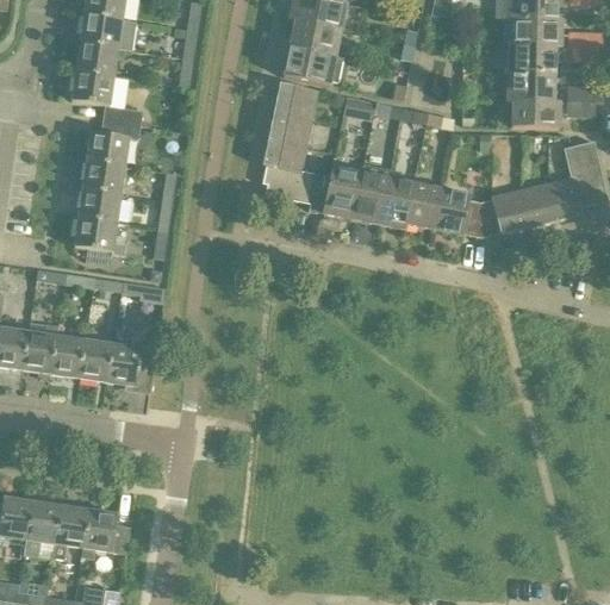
[(86,0),(85,12),(123,18),(125,0),(86,0)]
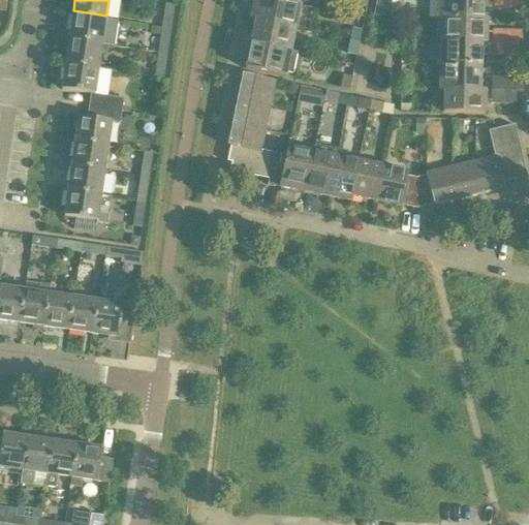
[(162,24),(172,25),(175,2),(165,0),(162,24)]
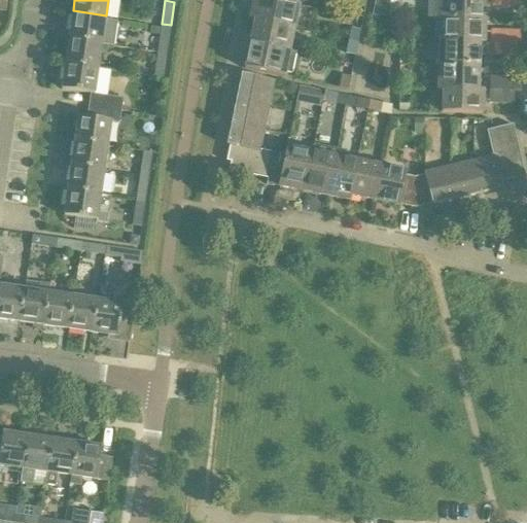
[(294,2),(284,0),(251,0),(250,12),(294,23),(300,1),(294,0),(294,2)]
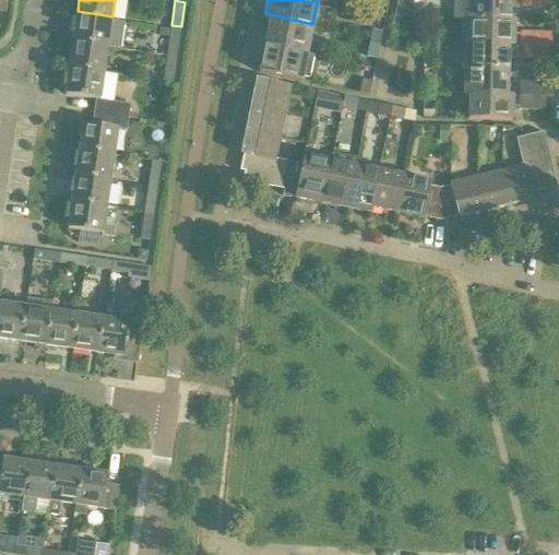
[(400,0),(400,10),(415,10),(416,0),(400,0)]
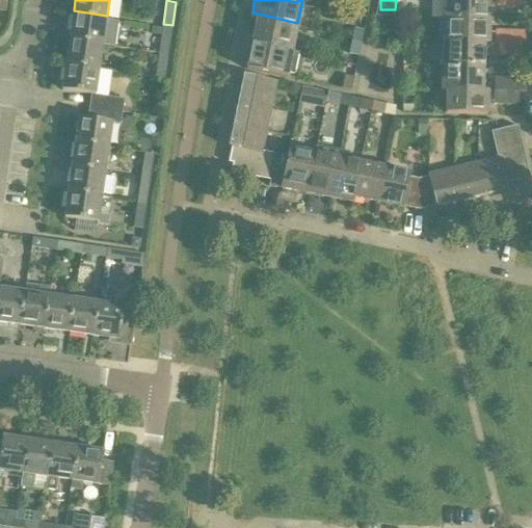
[(443,0),(443,17),(448,18),(448,16),(484,17),(484,16),(485,1),(496,1),(496,5),(526,5),(525,0),(443,0)]
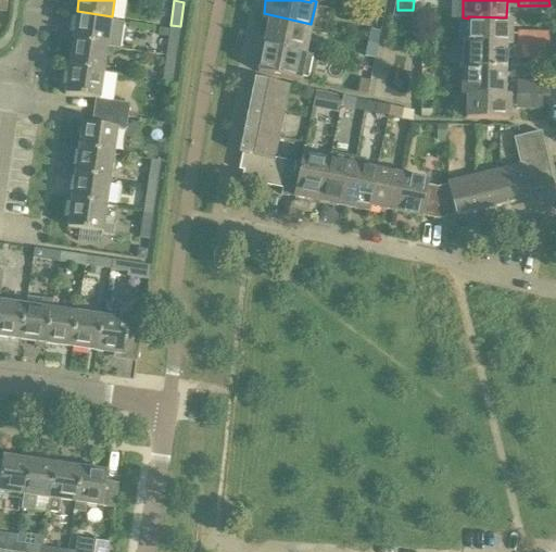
[(77,11),(73,38),(108,42),(108,44),(119,46),(124,20),(111,19),(112,16),(77,11)]
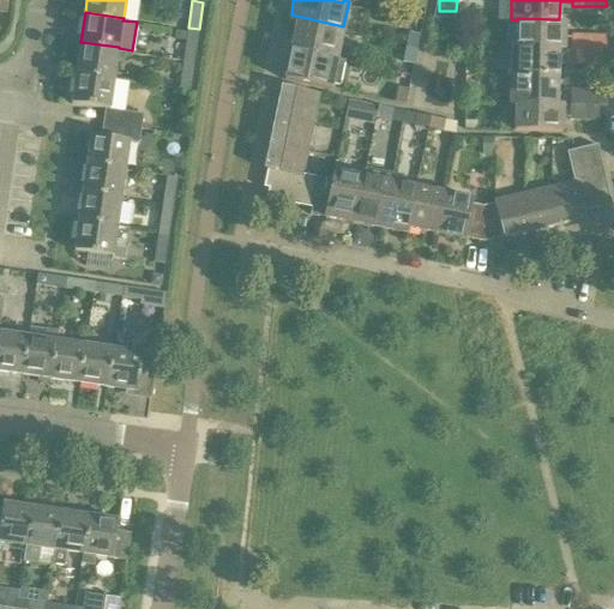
[(343,26),(292,14),(290,18),(296,19),(290,44),(337,55),(343,26)]
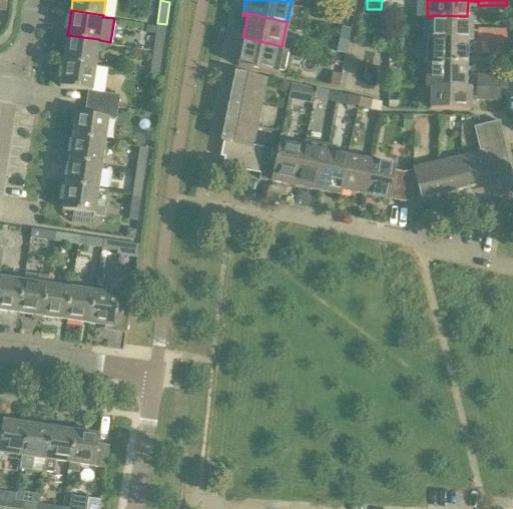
[(432,15),(432,17),(431,35),(431,36),(471,37),(471,38),(477,37),(477,38),(506,39),(506,27),(477,26),(477,28),(472,28),(472,15),(467,15),(467,16),(432,15)]
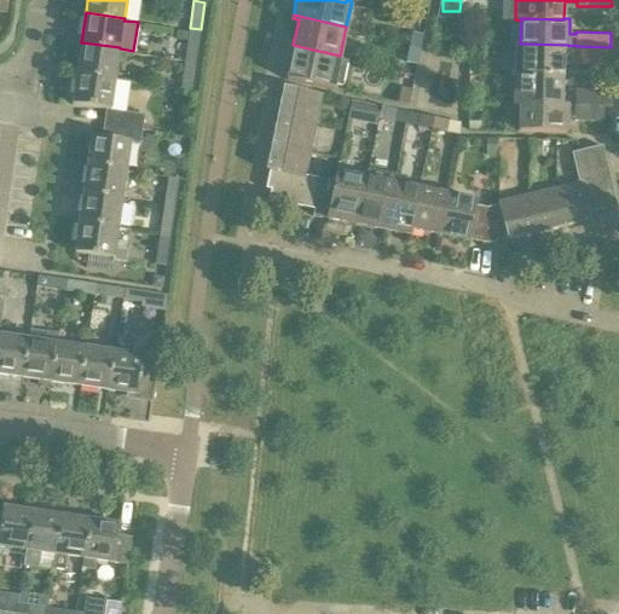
[(190,28),(190,29),(177,28),(175,36),(189,38),(185,57),(196,58),(201,29),(190,28)]
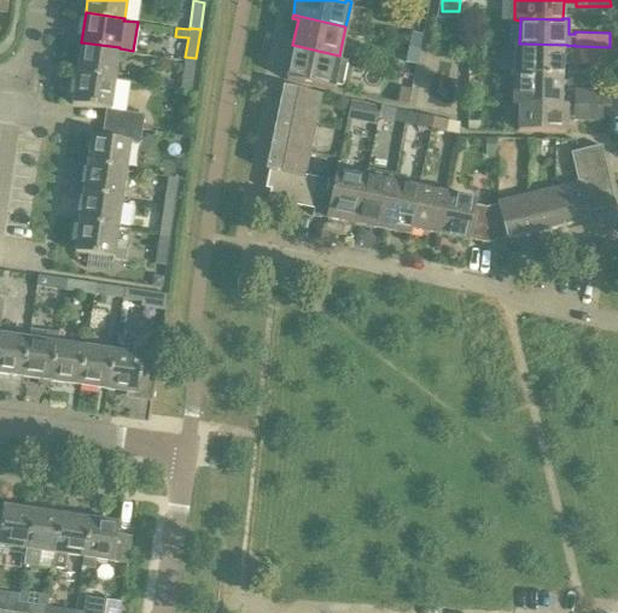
[(409,39),(409,44),(419,45),(423,31),(412,29),(409,39)]
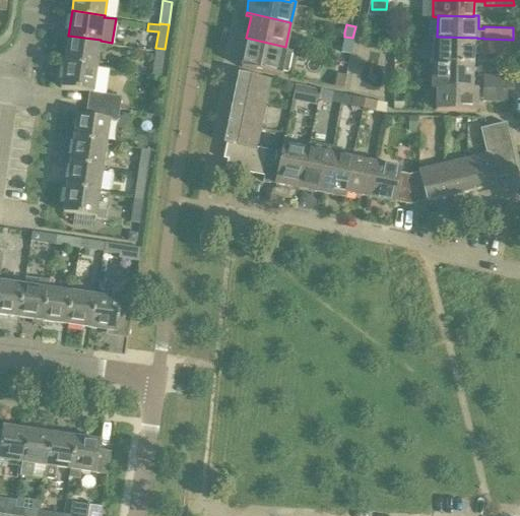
[(101,40),(68,36),(65,59),(98,63),(101,41),(101,40)]
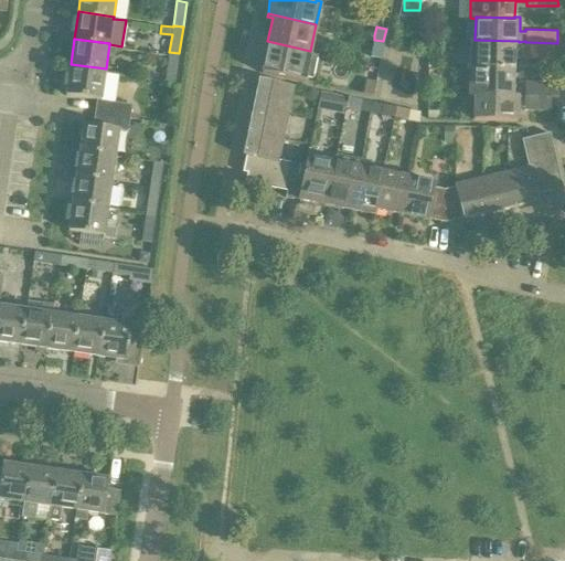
[(470,39),(469,65),(513,66),(513,55),(525,56),(556,56),(557,43),(525,42),(525,41),(519,42),(519,41),(475,40),(475,39),(470,39)]
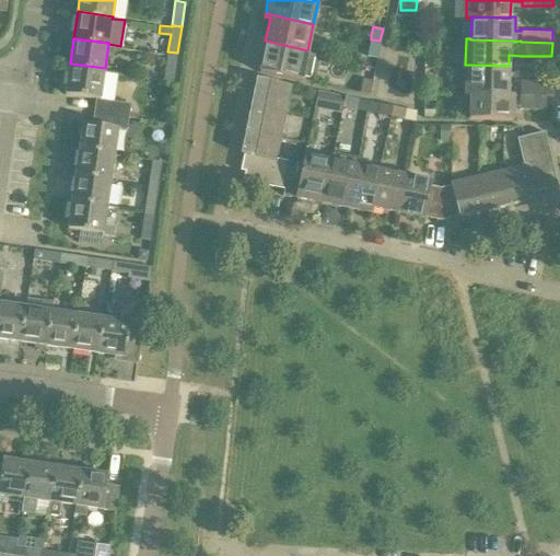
[(380,41),(371,39),(368,54),(376,56),(380,41)]
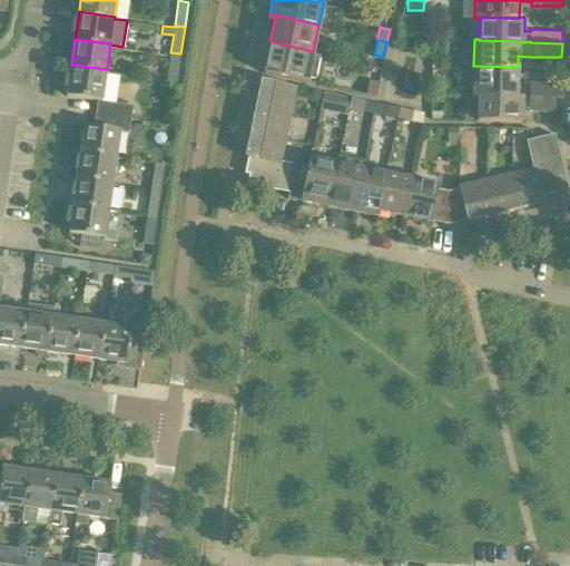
[(313,51),(269,41),(264,70),(321,81),(326,55),(313,51)]
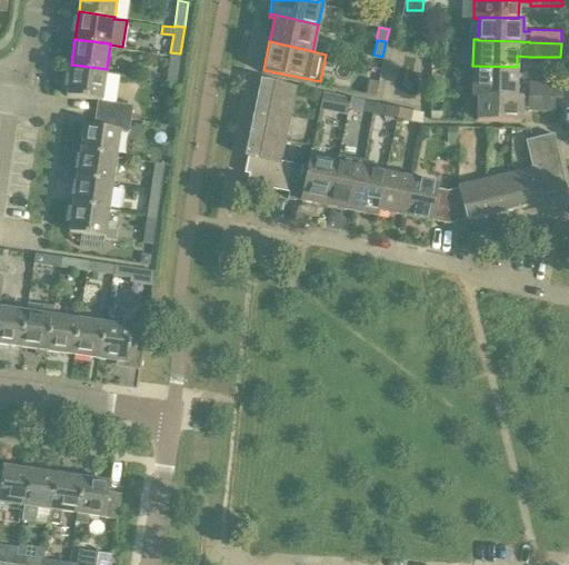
[(180,53),(170,52),(167,80),(176,81),(180,53)]
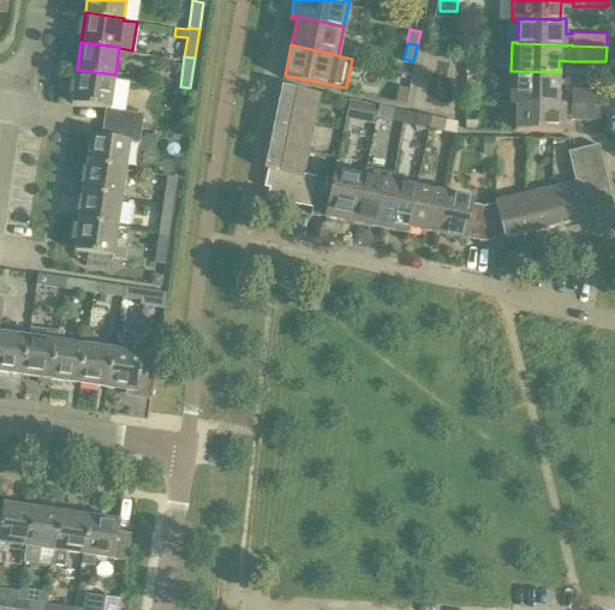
[(115,75),(77,70),(72,100),(106,105),(103,119),(142,125),(144,111),(111,106),(115,75)]
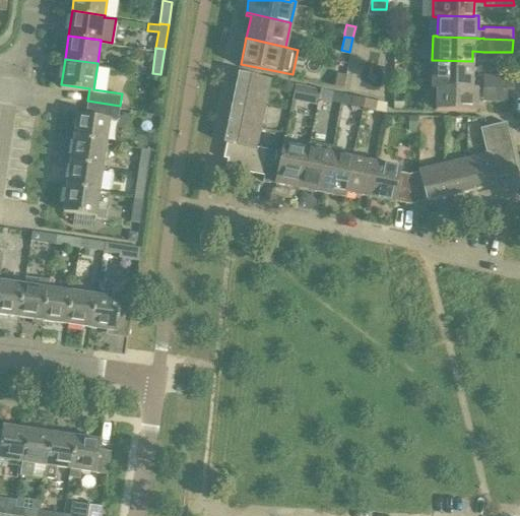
[(472,61),(432,60),(431,86),(436,86),(471,87),(471,85),(472,61)]
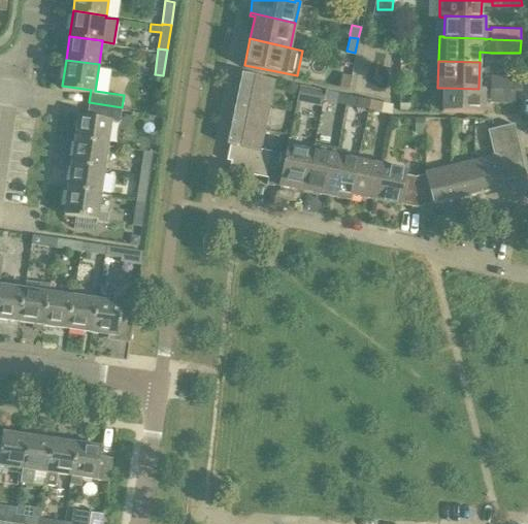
[(241,70),(236,94),(269,101),(274,77),(241,70)]
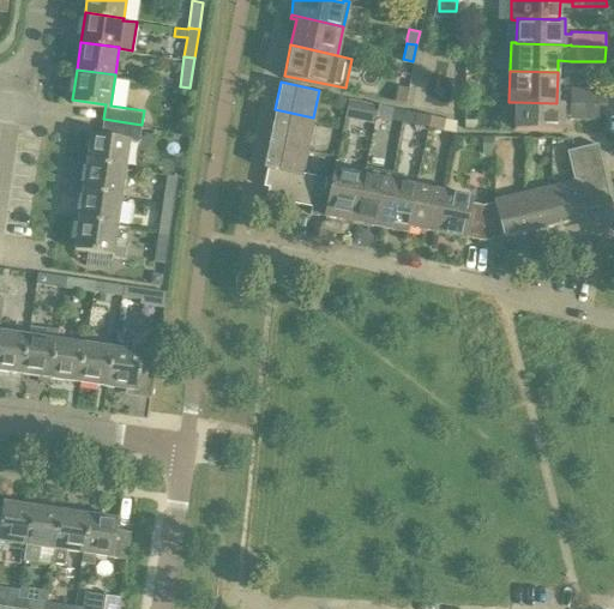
[(397,84),(395,100),(407,102),(409,85),(397,84)]
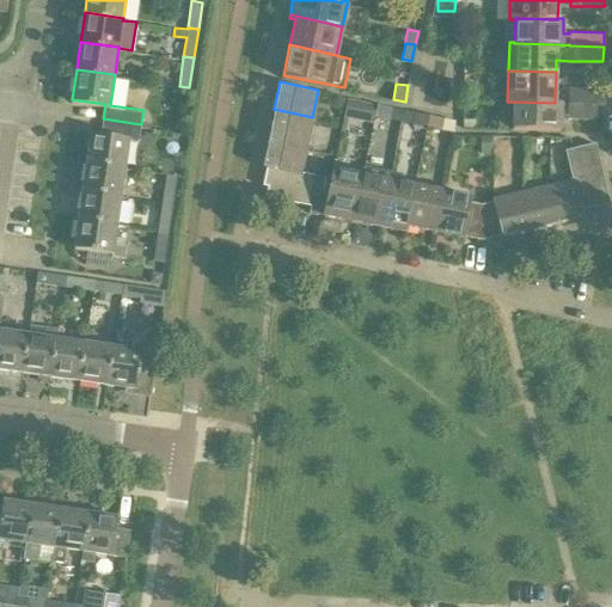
[(603,87),(580,86),(568,86),(568,100),(597,102),(603,102),(603,87)]
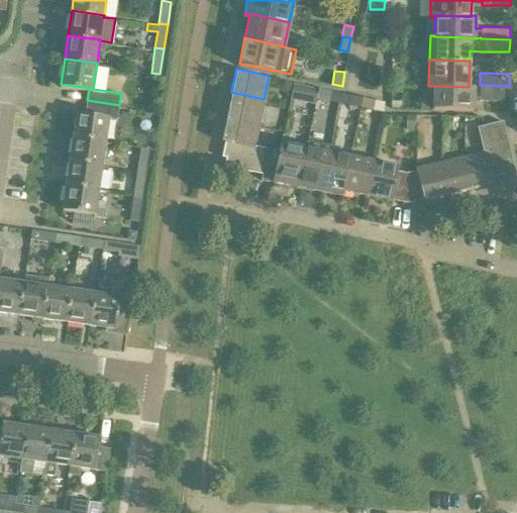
[(314,102),(317,86),(294,81),(290,97),(314,102)]
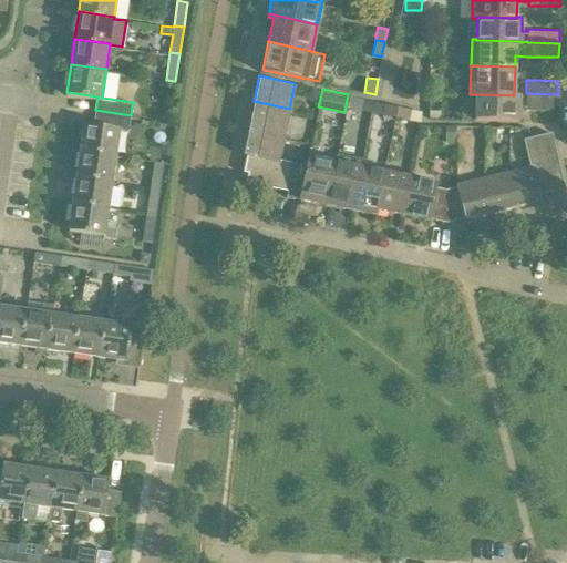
[(514,95),(475,94),(474,118),(519,119),(519,104),(526,105),(525,106),(552,108),(553,94),(526,93),(514,93),(514,95)]
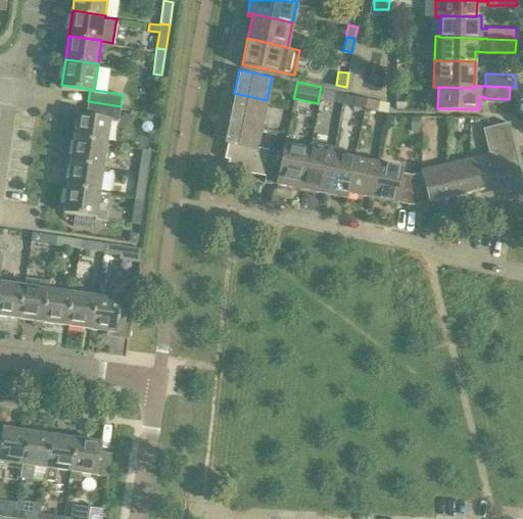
[(334,90),(322,87),(320,97),(333,100),(334,90)]
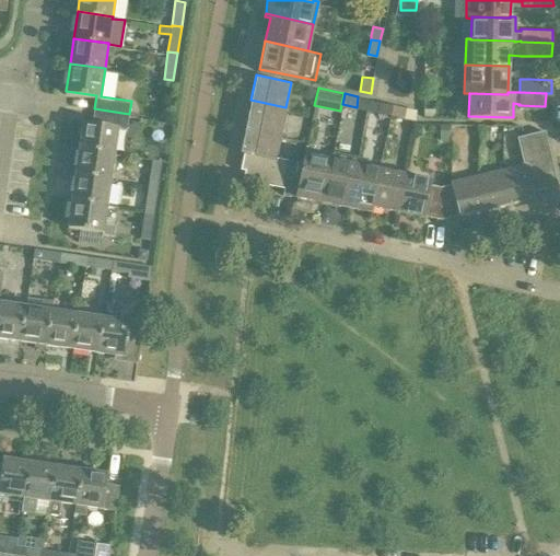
[(286,107),(251,100),(245,125),(281,132),(286,107)]
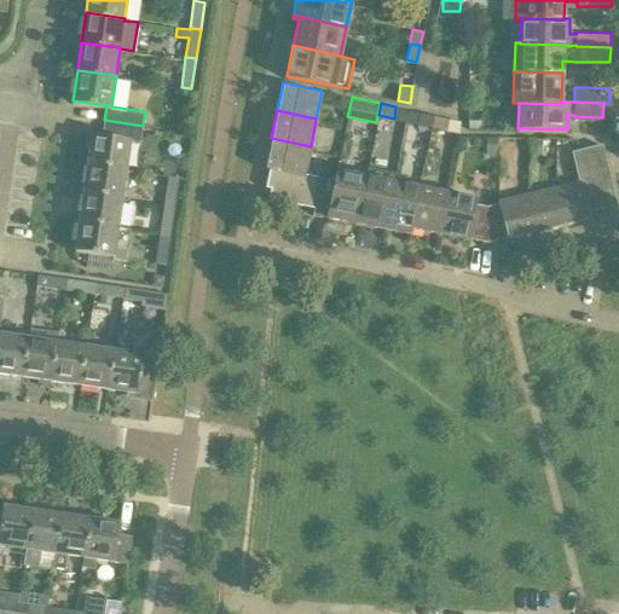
[(431,126),(433,115),(418,111),(416,123),(431,126)]
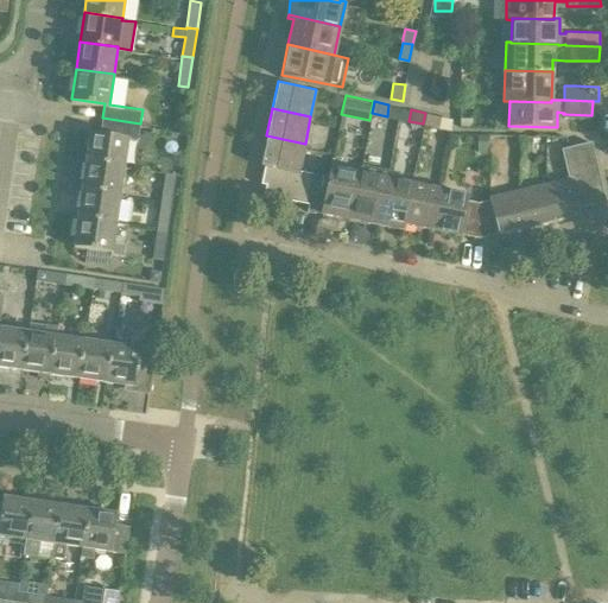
[(453,118),(425,113),(423,124),(450,129),(453,118)]
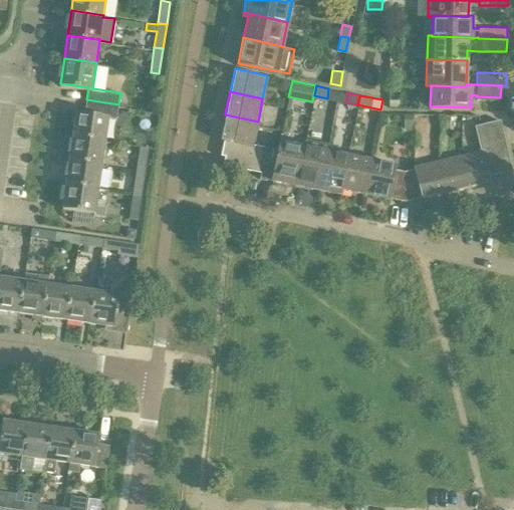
[(76,109),(73,135),(104,140),(108,115),(116,116),(118,104),(86,99),(85,111),(76,109)]
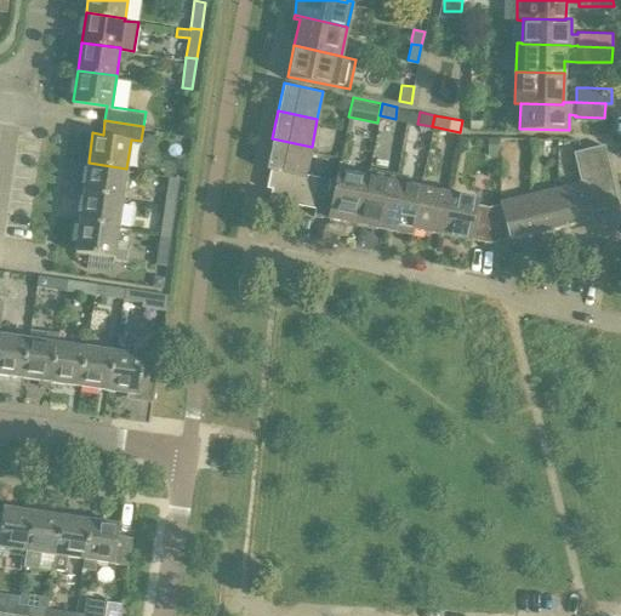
[(499,137),(488,137),(489,149),(499,149),(499,137)]
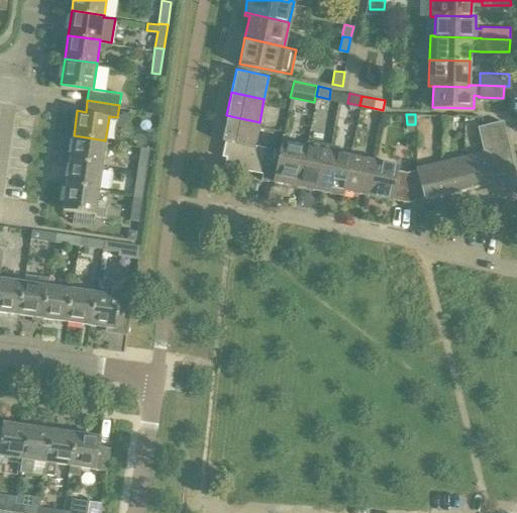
[(260,122),(226,115),(222,139),(229,140),(224,165),(262,172),(267,145),(255,143),(260,122)]
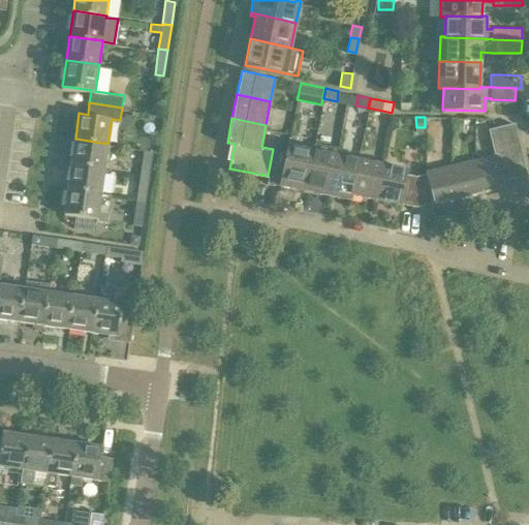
[(492,141),(518,134),(515,121),(489,128),(492,141)]
